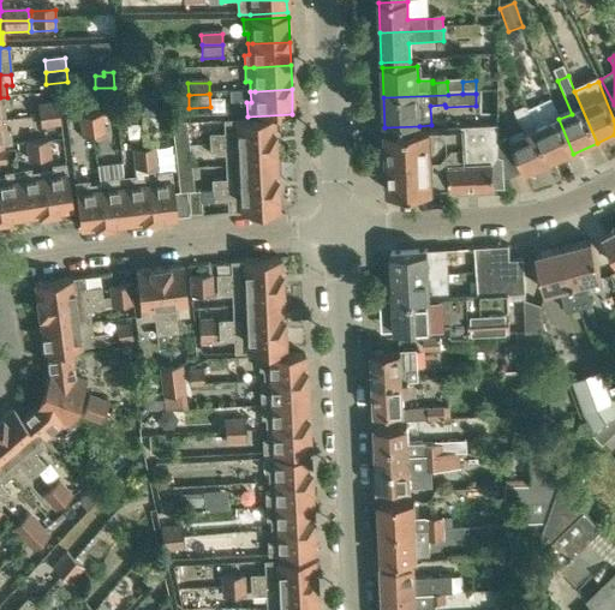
[(526,112),(535,130),(549,163),(573,154),(559,119),(550,101),(526,112)]
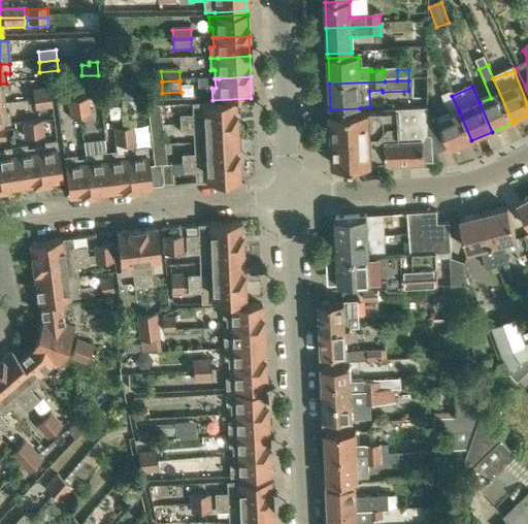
[(33,102),(51,100),(50,90),(32,92),(33,102)]
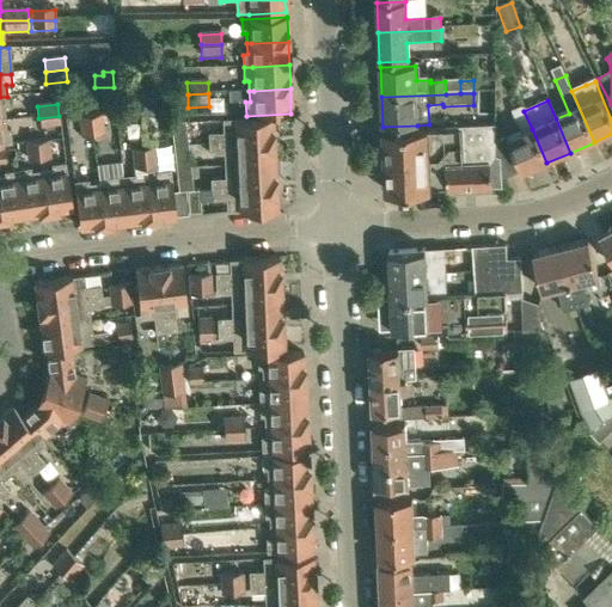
[(496,147),(496,160),(501,161),(502,186),(502,185),(502,184),(503,183),(521,175),(522,175),(546,163),(532,129),(524,111),(522,109),(512,114),(521,136),(496,147)]
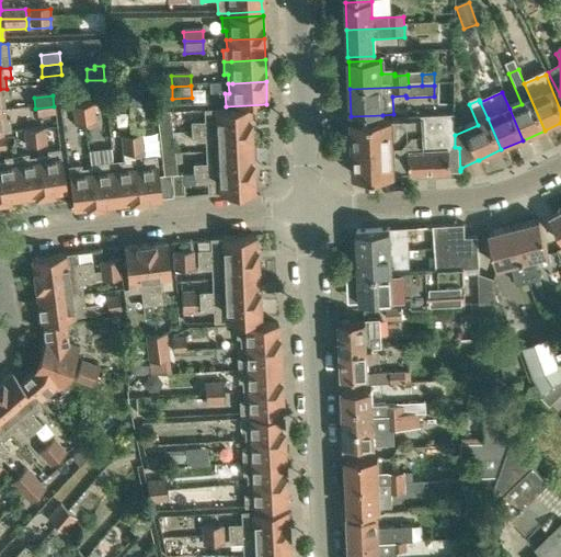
[(54,106),(35,109),(37,120),(56,117),(54,106)]
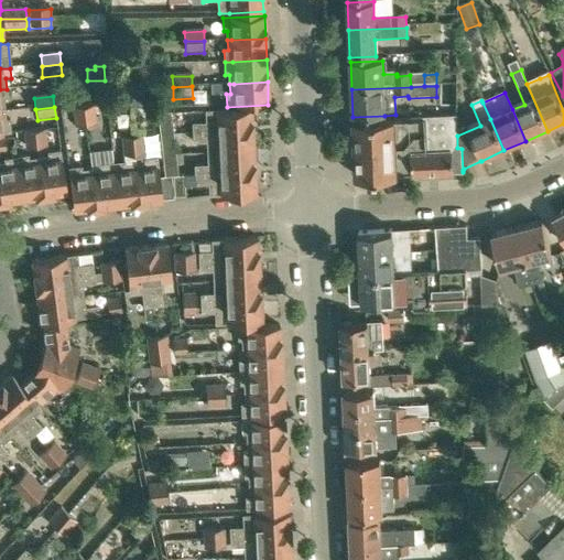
[(83,109),(86,128),(97,126),(94,108),(83,109)]
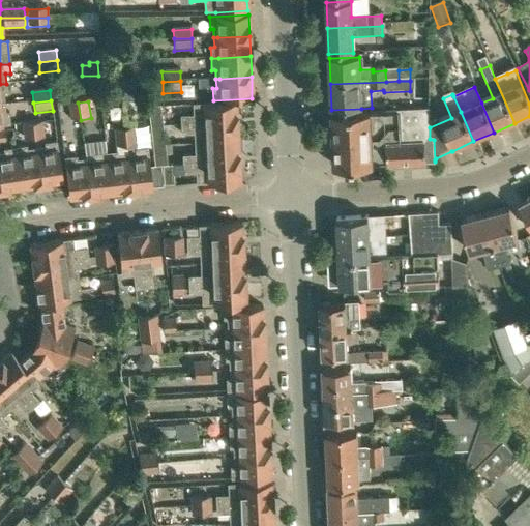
[(81,120),(78,103),(67,104),(69,121),(81,120)]
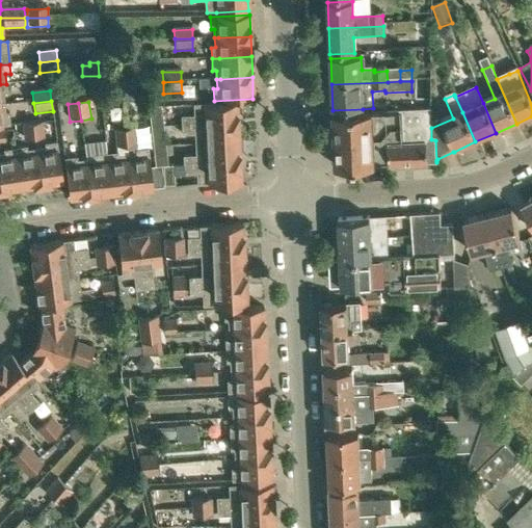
[(180,126),(237,124),(236,104),(193,106),(194,116),(180,117),(180,126)]
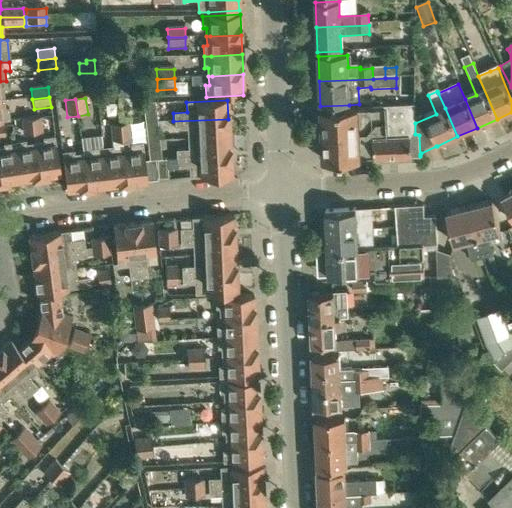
[(0,102),(0,122),(10,122),(9,111),(5,111),(4,102),(0,102)]
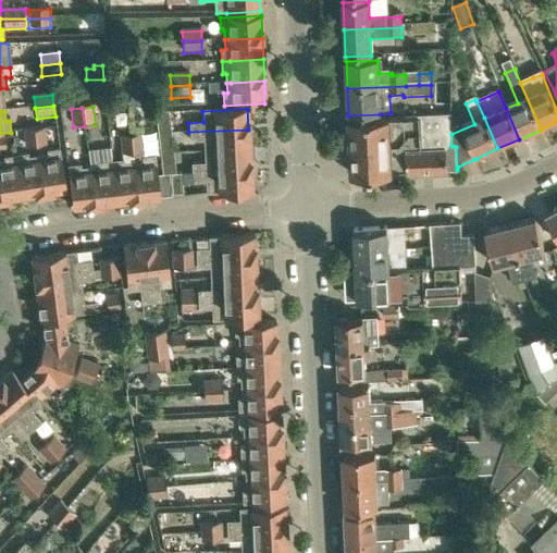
[(158,135),(171,133),(169,112),(155,114),(158,135)]
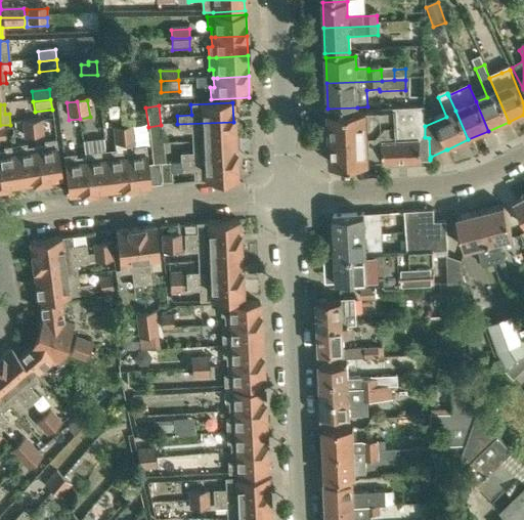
[(329,115),(330,141),(425,137),(425,126),(425,111),(329,115)]
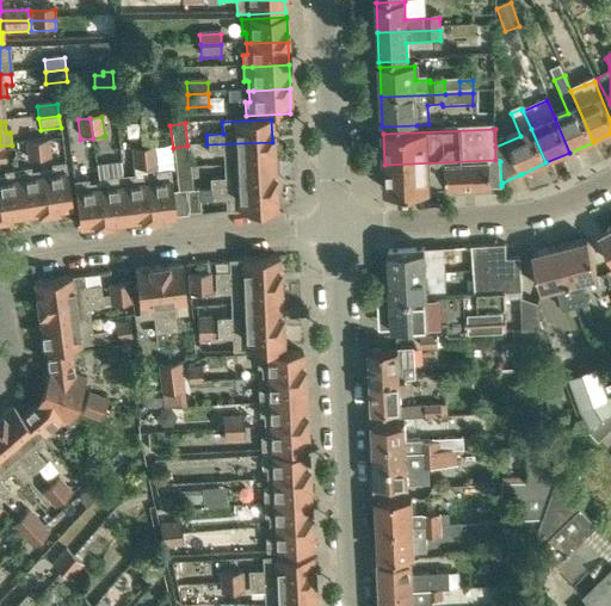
[(37,143),(38,161),(50,161),(49,142),(37,143)]
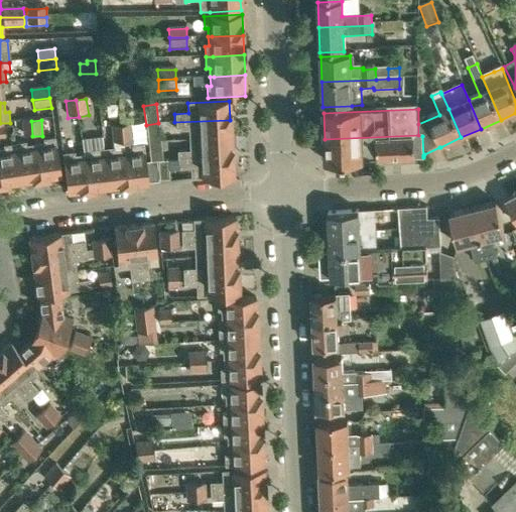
[(231,139),(230,120),(174,122),(175,131),(189,131),(189,141),(231,139)]
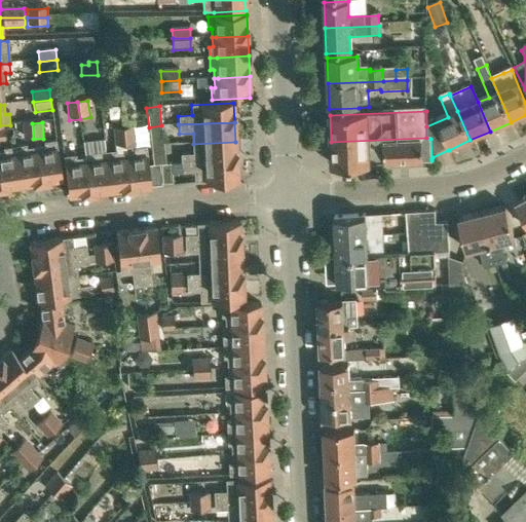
[(33,139),(32,123),(22,124),(23,140),(33,139)]
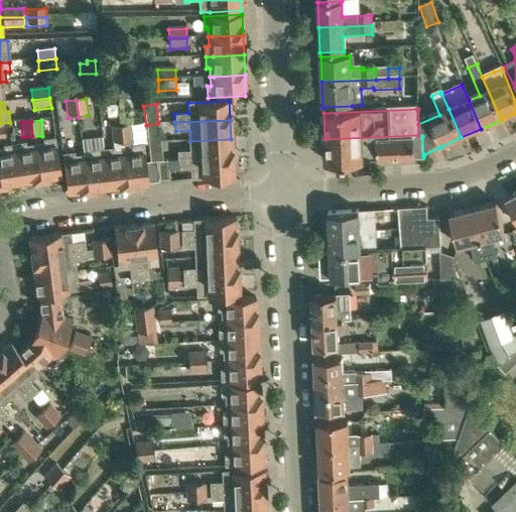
[(160,142),(158,123),(146,125),(148,144),(160,142)]
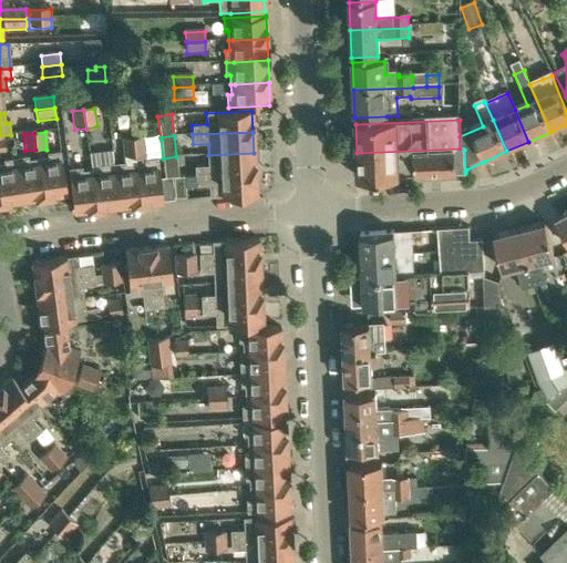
[(131,140),(133,157),(134,167),(138,205),(162,203),(175,201),(171,180),(158,182),(157,162),(144,163),(142,137),(131,140)]
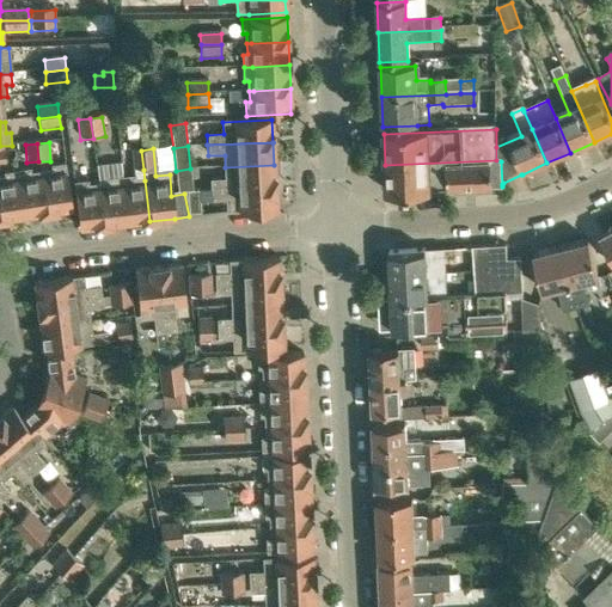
[(133,171),(144,170),(141,151),(130,152),(133,171)]
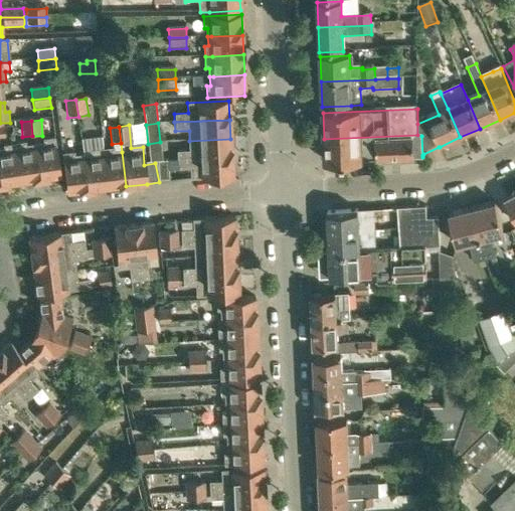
[(417,135),(324,139),(325,165),(362,164),(362,163),(376,162),(376,163),(422,161),(422,157),(421,136),(417,135)]
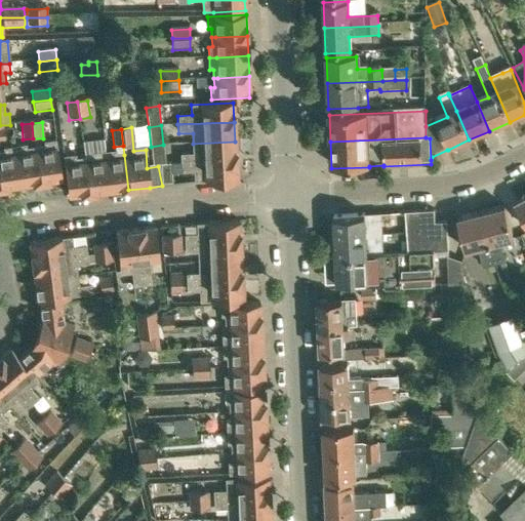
[(86,195),(108,193),(104,154),(103,142),(81,144),(83,160),(83,163),(86,195)]
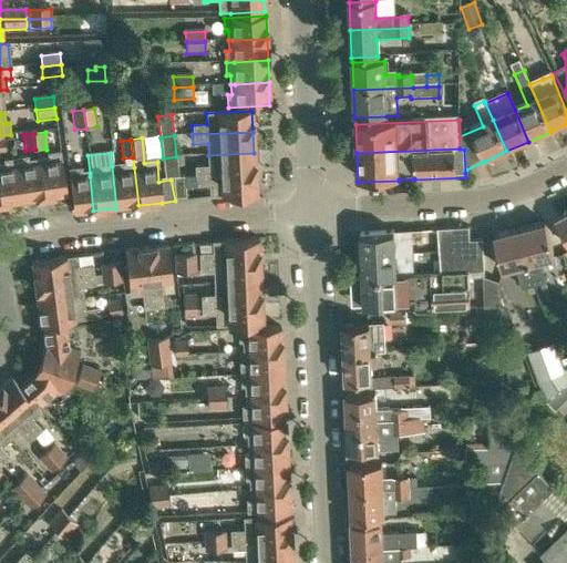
[(194,167),(194,177),(255,174),(254,153),(208,155),(209,166),(194,167)]
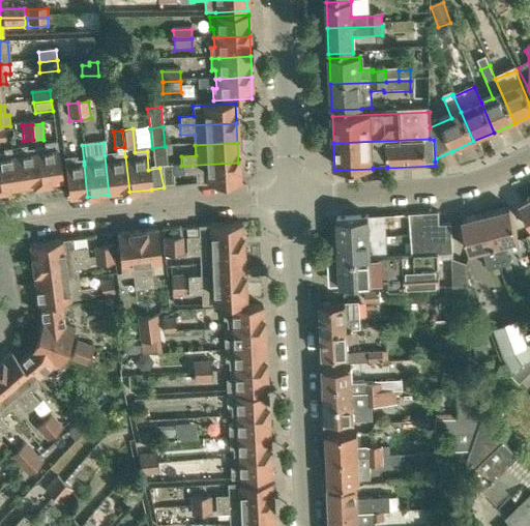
[(34,151),(35,154),(39,185),(61,182),(55,144),(45,145),(45,149),(34,151)]
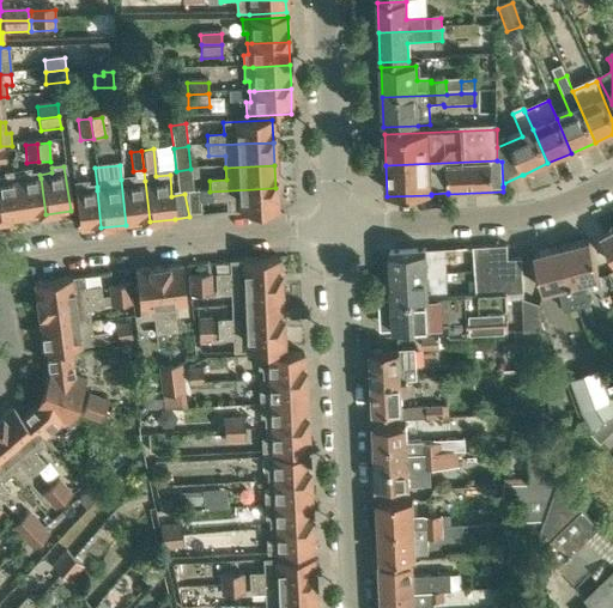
[(193,193),(190,169),(176,171),(178,194),(188,193),(193,193)]
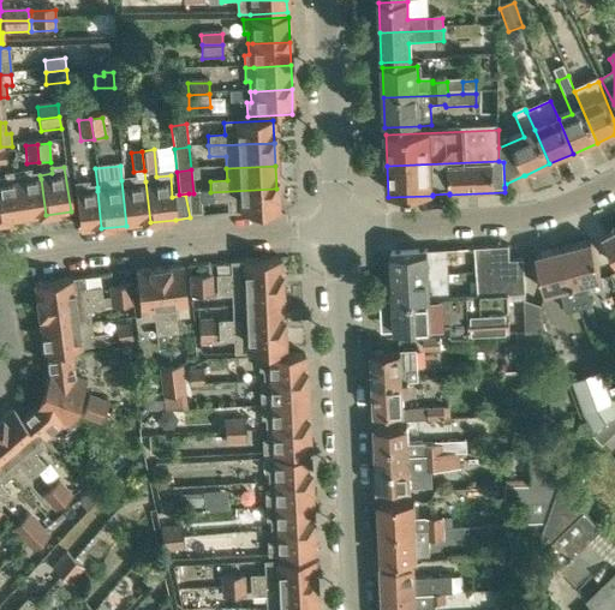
[(46,215),(41,179),(40,175),(33,177),(31,172),(16,174),(22,219),(46,215)]
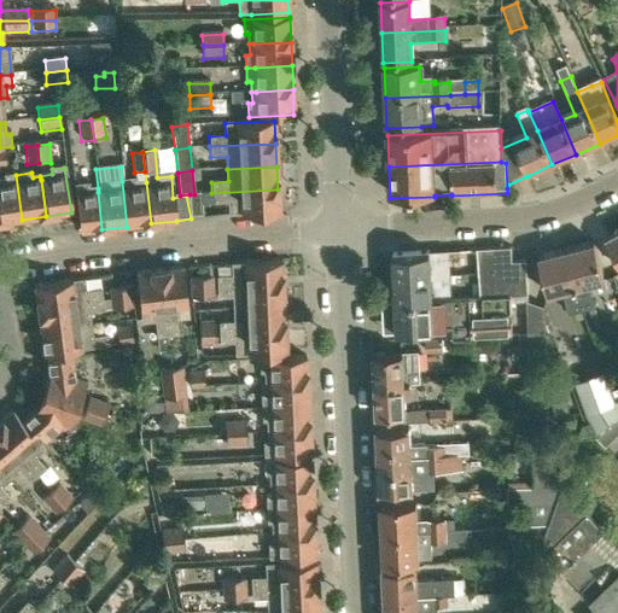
[(0,222),(22,220),(16,175),(4,177),(4,182),(0,182),(0,222)]
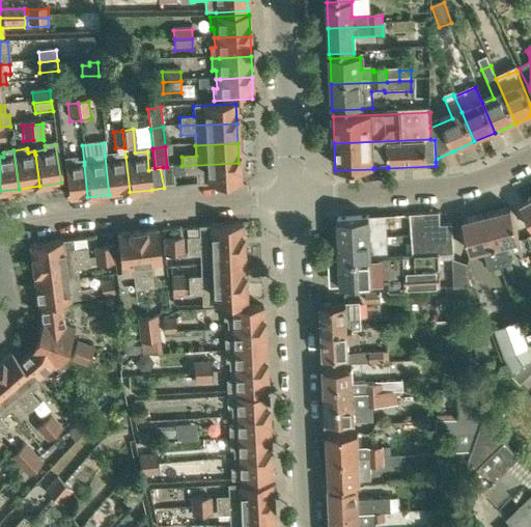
[(105,156),(109,195),(130,192),(126,157),(117,158),(117,155),(105,156)]
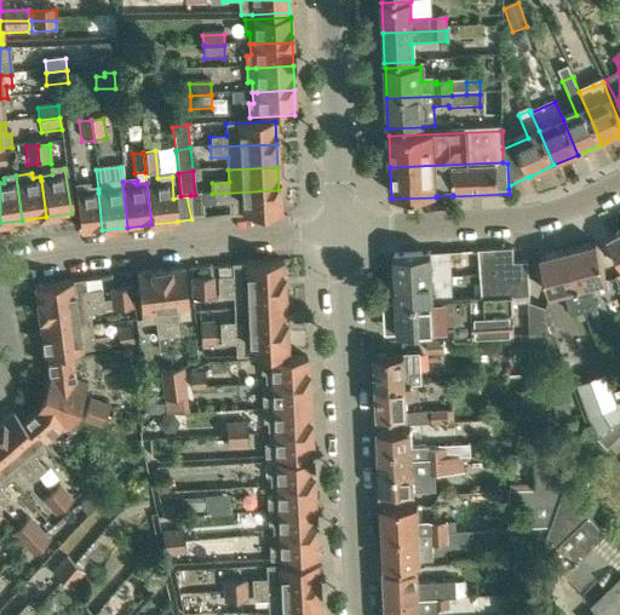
[(102,230),(98,193),(98,189),(87,190),(87,187),(74,188),(79,233),(102,230)]
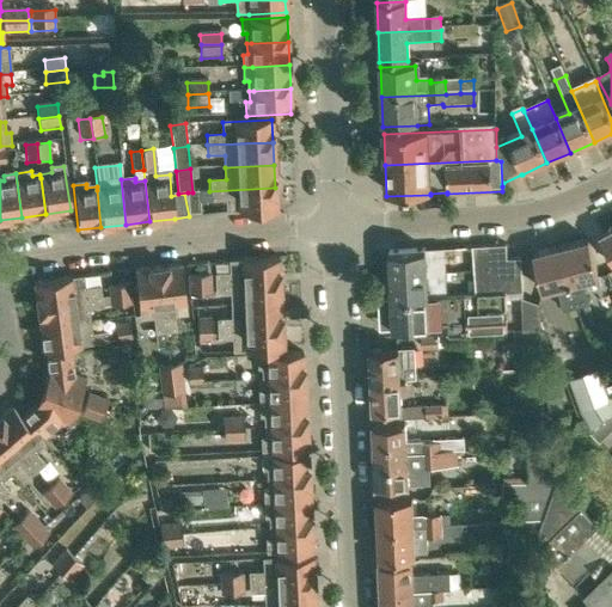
[(209,201),(226,201),(227,213),(239,213),(275,212),(275,188),(209,191),(209,201)]
